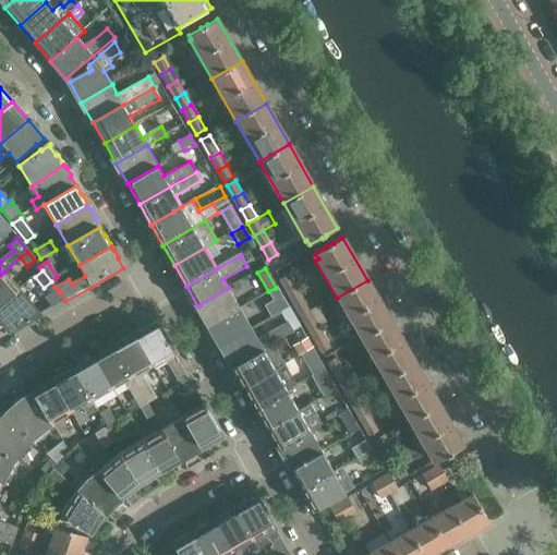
[(4,272),(0,275),(0,306),(21,289),(4,272)]
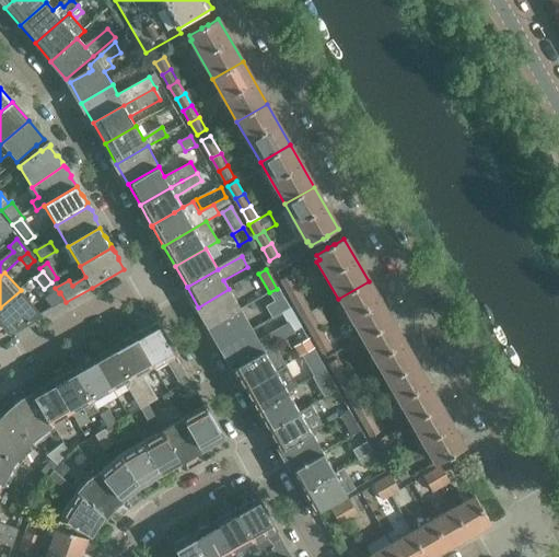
[(291,277),(281,282),(289,294),(298,289),(291,277)]
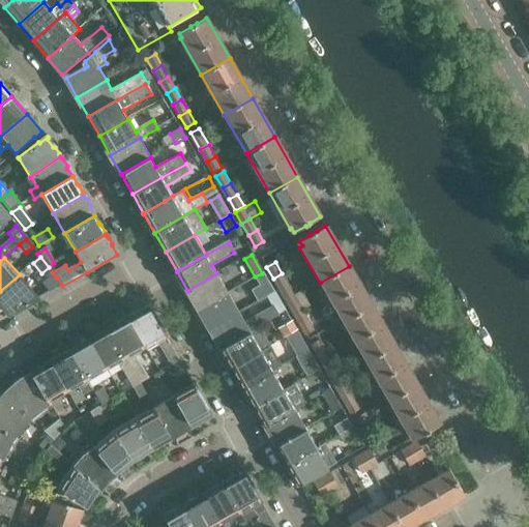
[(349,266),(320,283),(343,322),(372,305),(349,266)]
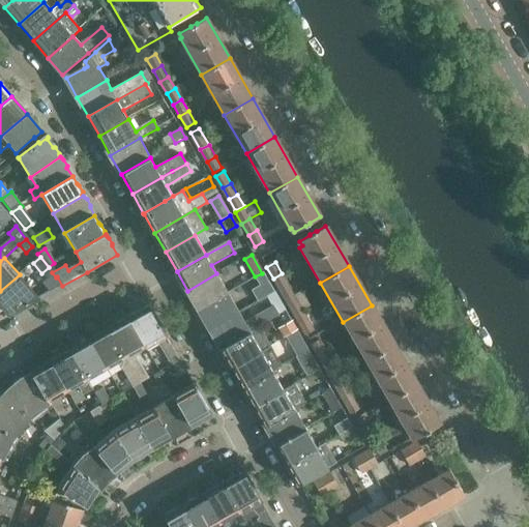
[(46,279),(40,284),(48,294),(55,290),(62,286),(57,276),(56,277),(52,272),(49,267),(41,273),(46,279)]
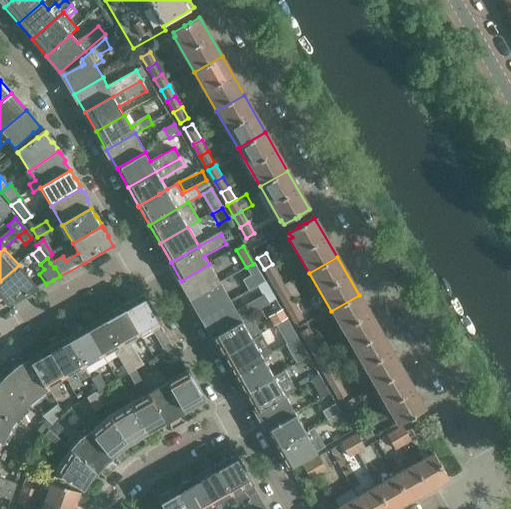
[(209,264),(181,281),(192,299),(220,283),(209,264)]
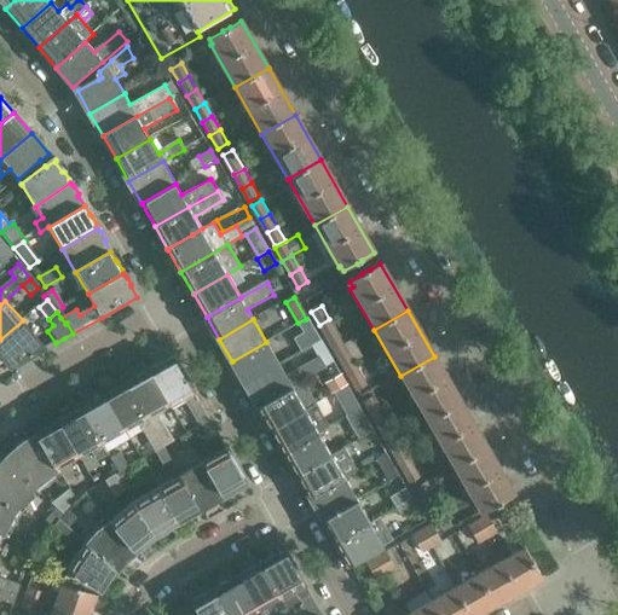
[(321,341),(307,319),(298,324),(305,335),(295,341),(301,352),(311,346),(321,341)]
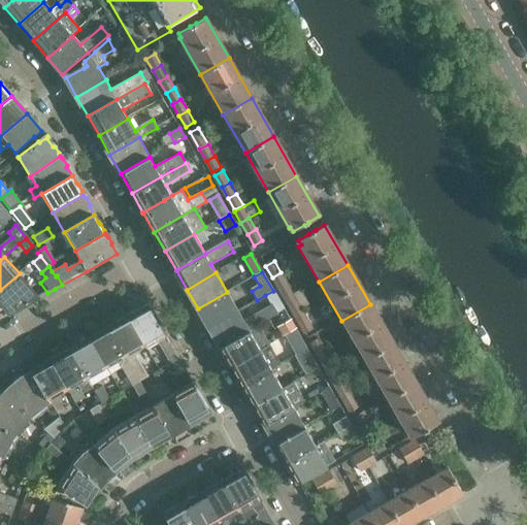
[(281,272),(272,277),(278,289),(288,284),(281,272)]
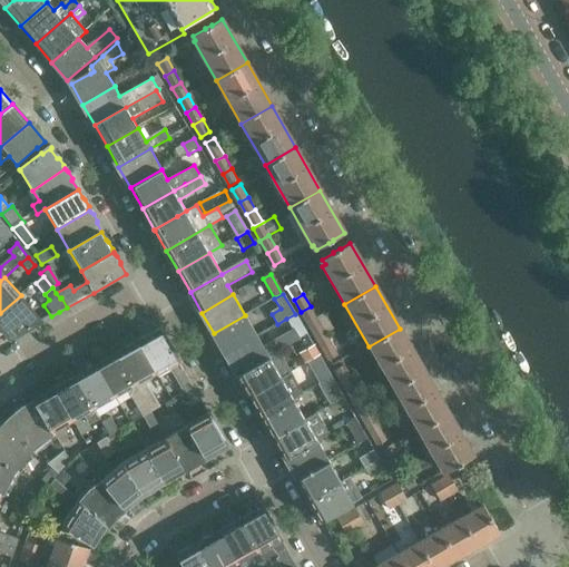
[(21,295),(0,313),(0,330),(3,331),(10,340),(41,322),(36,315),(38,314),(21,295)]
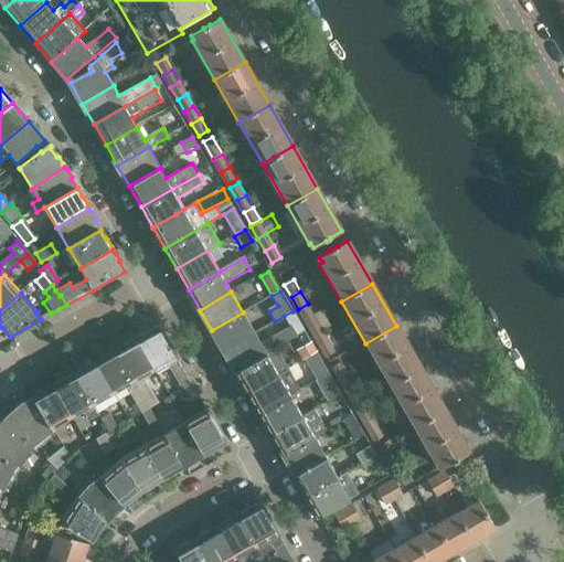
[(308,304),(298,309),(306,321),(315,316),(308,304)]
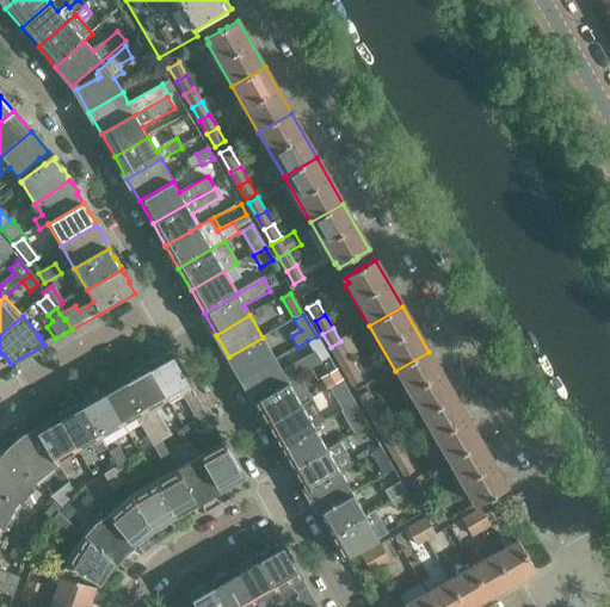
[(276,360),(241,379),(254,402),(299,376),(320,364),(328,359),(324,351),(316,336),(307,341),(306,342),(312,353),(313,352),(315,355),(283,372),(278,364),(276,360)]
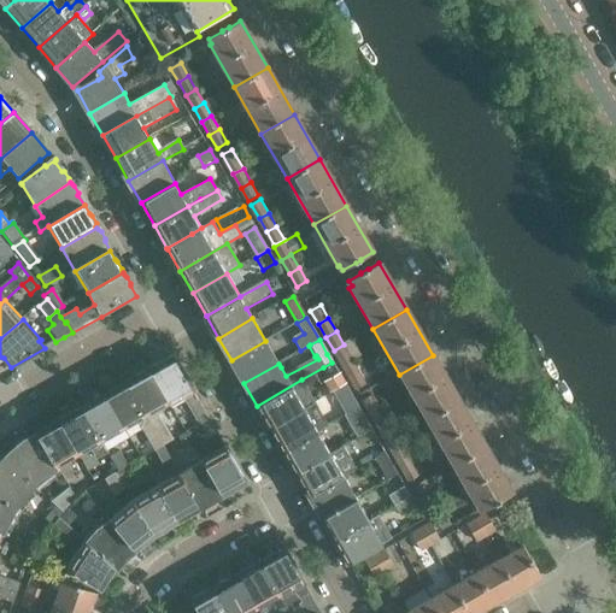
[(265,341),(232,360),(244,383),(279,364),(265,341)]
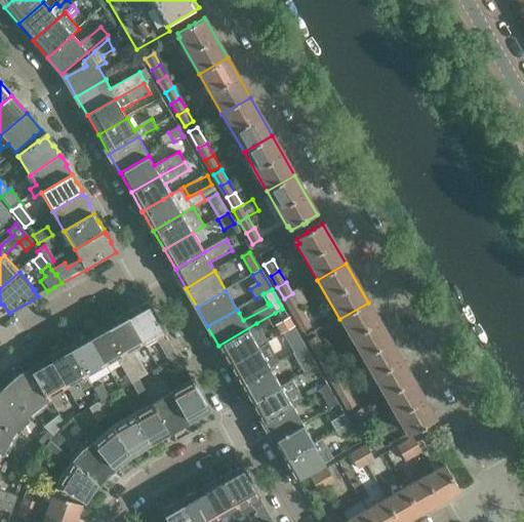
[(292,294),(284,299),(291,311),(299,306),(292,294)]
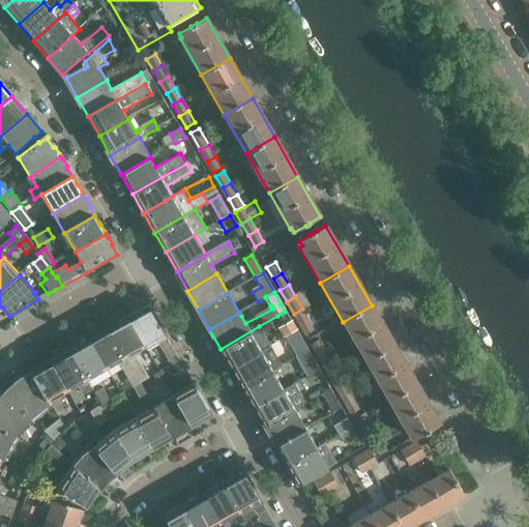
[(372,305),(343,322),(365,362),(394,345),(372,305)]
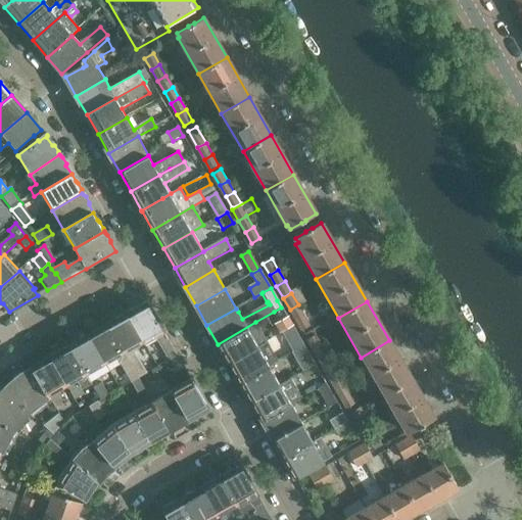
[(130,313),(128,315),(146,345),(156,339),(170,362),(171,361),(178,357),(170,343),(162,333),(163,332),(162,330),(147,302),(138,309),(138,308),(130,313)]
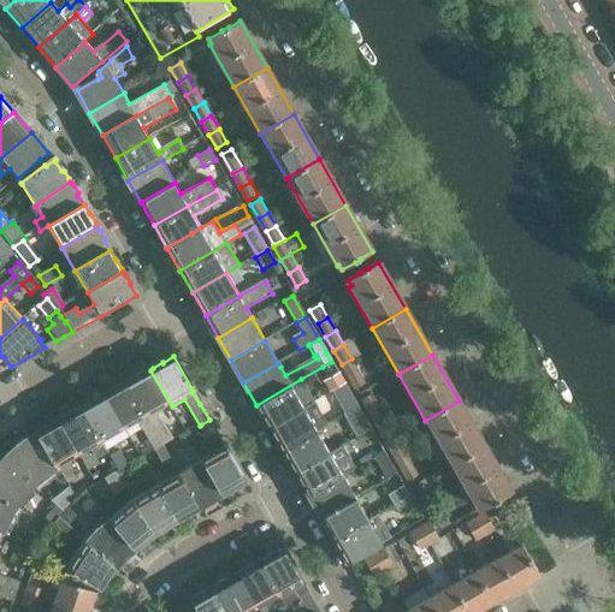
[(352,358),(342,364),(349,378),(359,372),(352,358)]
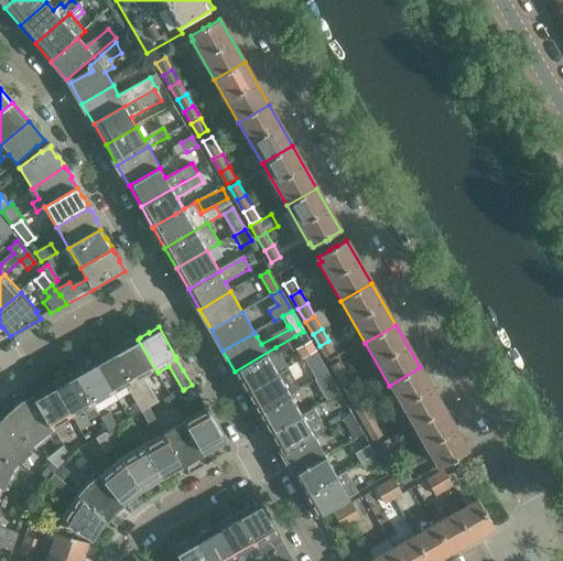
[(315,353),(303,332),(295,336),(307,357),(315,353)]
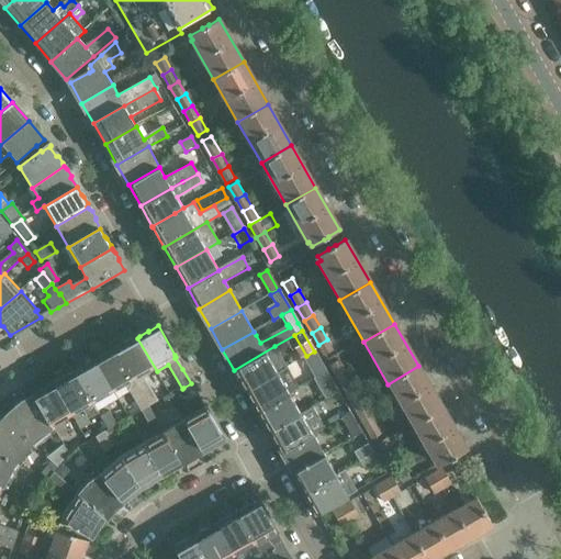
[(126,344),(116,349),(135,381),(149,406),(157,403),(142,378),(155,370),(156,372),(157,371),(137,338),(135,339),(135,338),(126,344)]
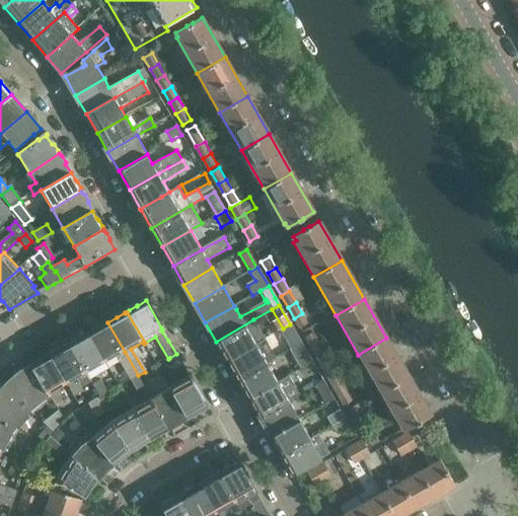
[(302,313),(294,318),(300,329),(309,324),(302,313)]
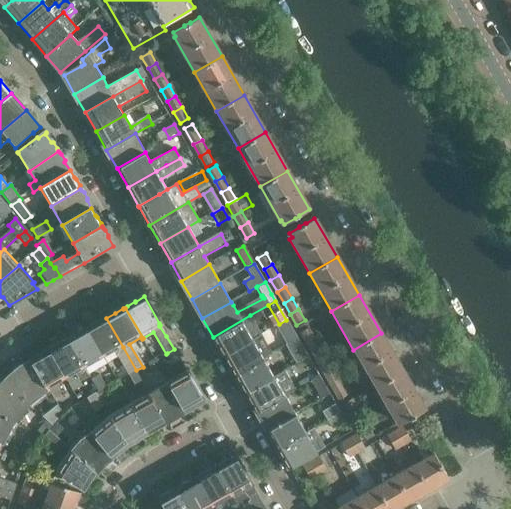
[(250,316),(213,337),(224,356),(252,339),(253,340),(261,335),(250,316)]
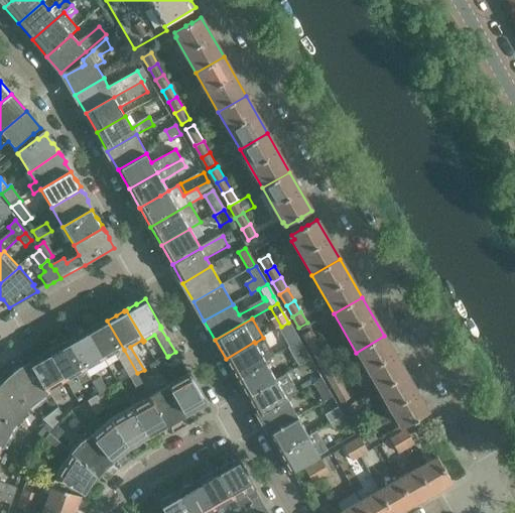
[(91,331),(88,333),(104,361),(115,355),(129,378),(137,373),(124,350),(107,321),(99,326),(98,326),(91,330),(91,331)]
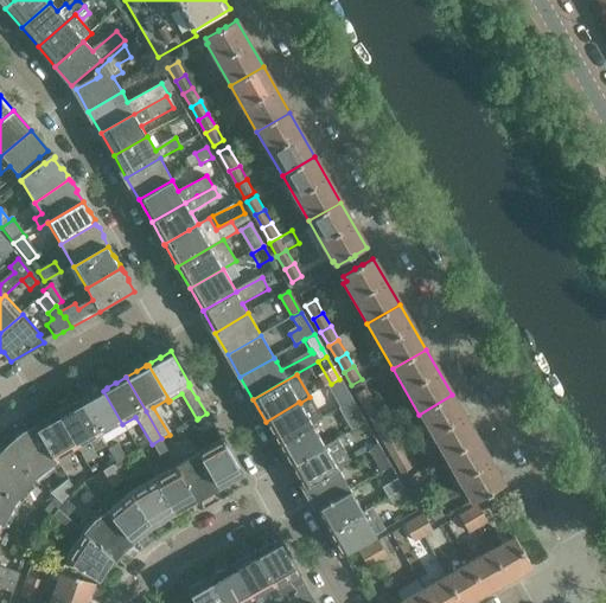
[(331,384),(326,386),(339,409),(352,402),(339,379),(331,384)]
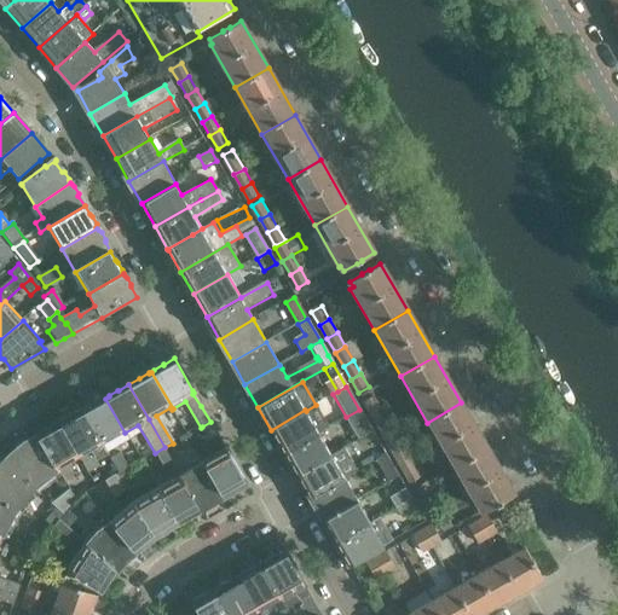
[(376,396),(365,402),(374,416),(383,410),(376,396)]
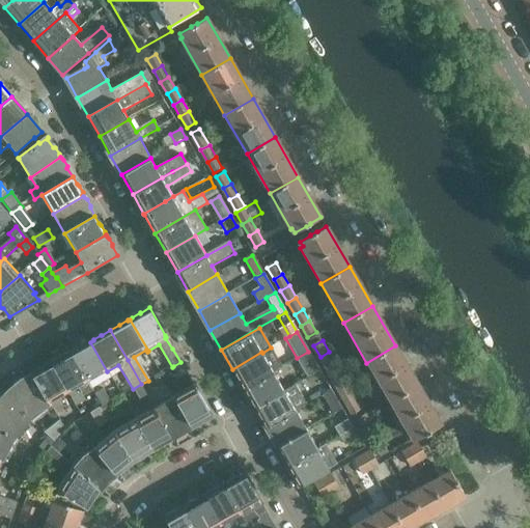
[(90,342),(71,353),(88,383),(107,371),(90,342)]
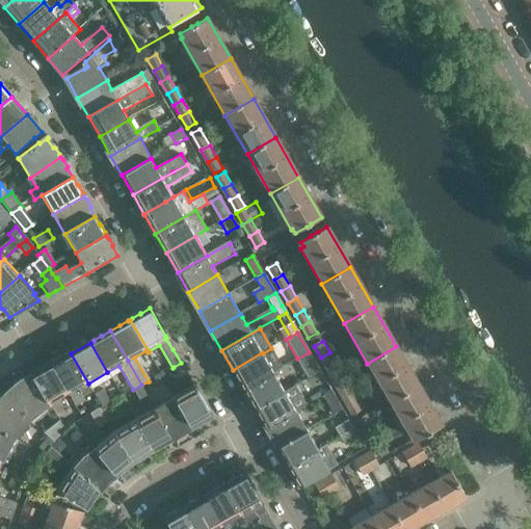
[(396,346),(367,364),(390,402),(419,386),(396,346)]
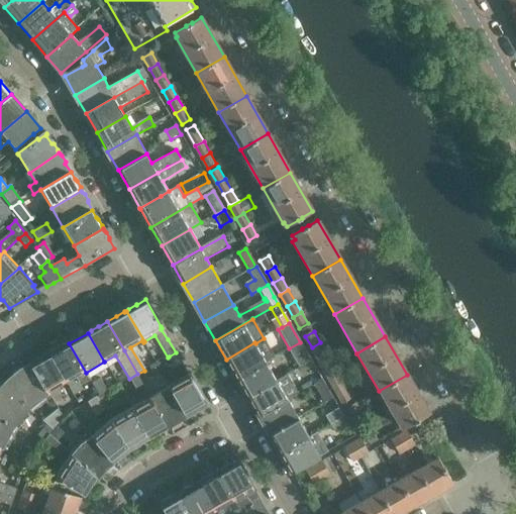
[(254,342),(226,360),(237,378),(266,362),(274,356),(264,338),(255,343),(254,342)]
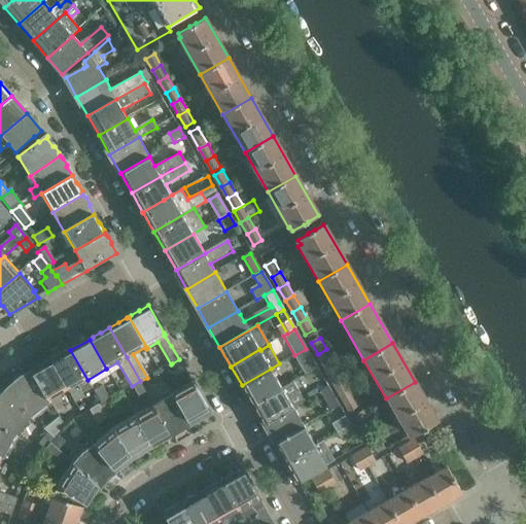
[(294,355),(306,375),(310,372),(315,369),(316,369),(306,349),(294,355)]
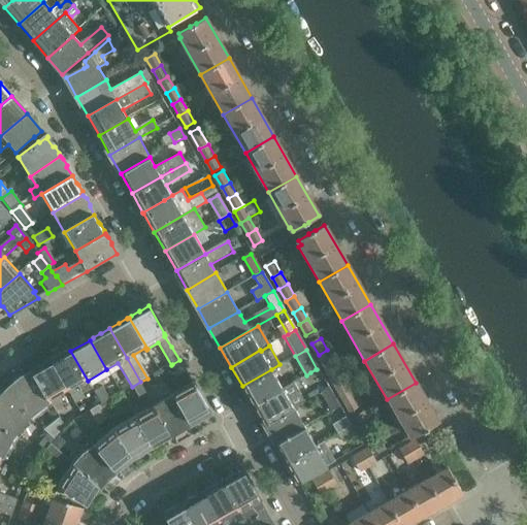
[(327,350),(319,355),(325,366),(333,362),(327,350)]
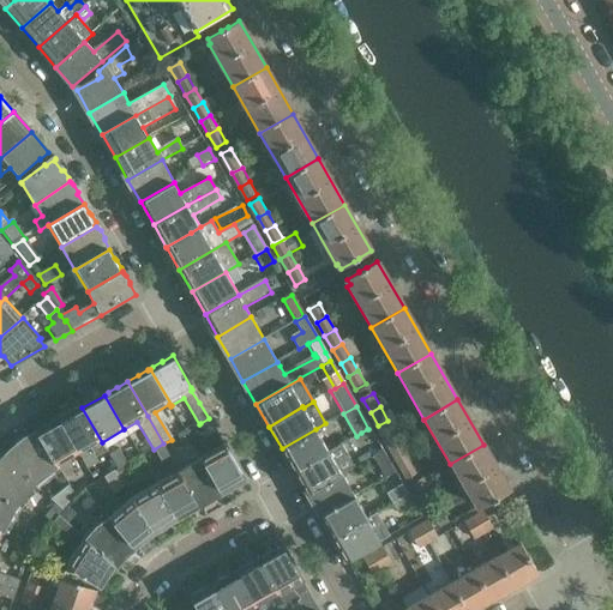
[(62,420),(60,421),(79,454),(91,448),(97,459),(108,453),(102,442),(82,408),(72,414),(72,412),(62,418),(62,420)]
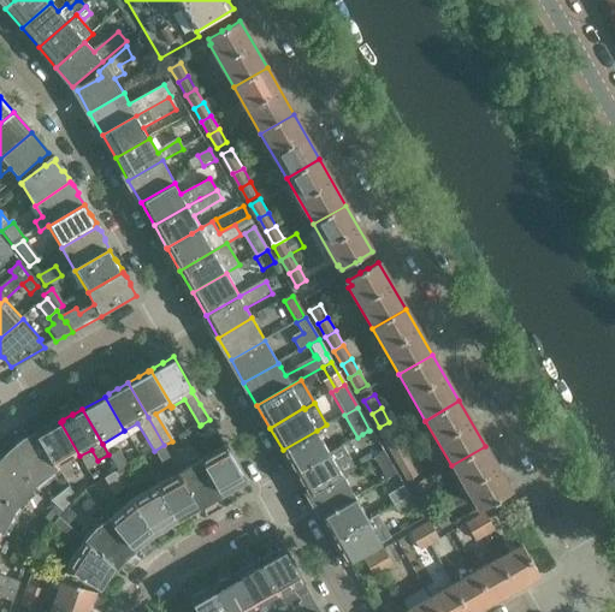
[(210,420),(201,425),(207,437),(214,431),(210,420)]
